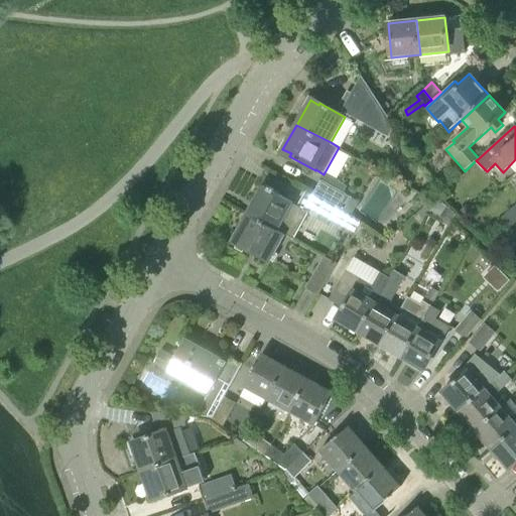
[(353,214),(360,201),(352,197),(353,196),(323,178),(314,192),(339,206),(353,214)]
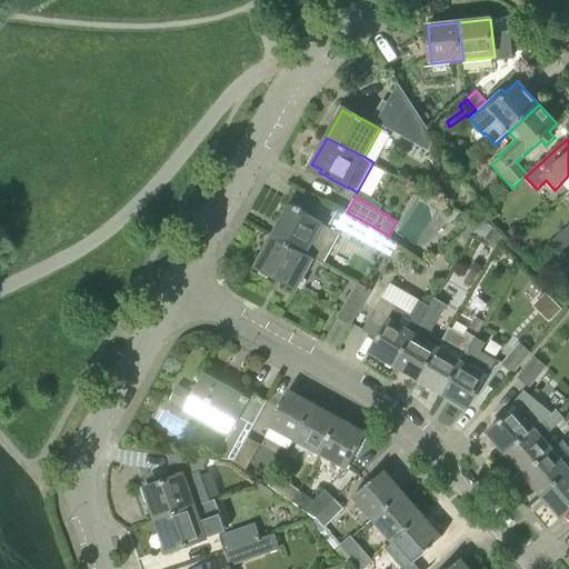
[(272,236),(308,255),(325,223),(301,211),(302,209),(297,206),(297,208),(289,205),(272,236)]
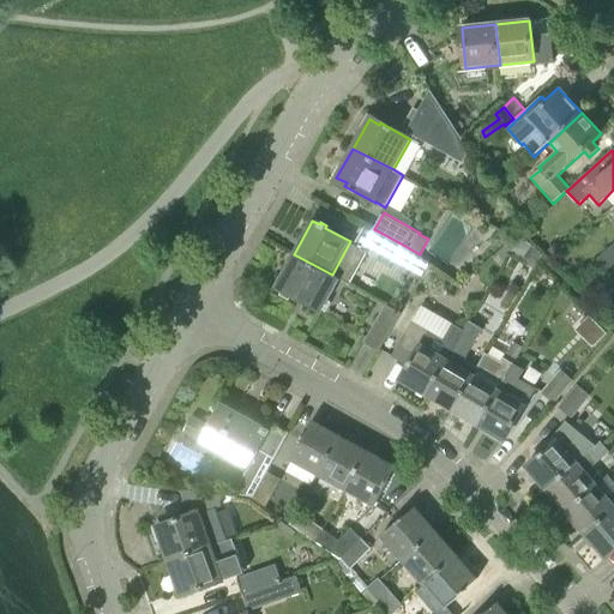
[(395,260),(403,245),(374,229),(366,244),(395,260)]
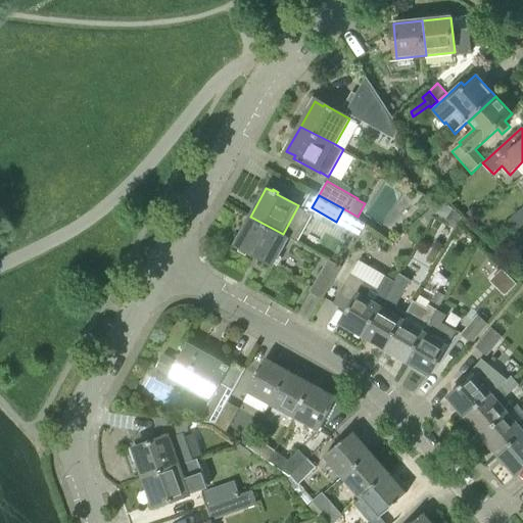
[(516,232),(522,225),(522,207),(507,223),(516,232)]
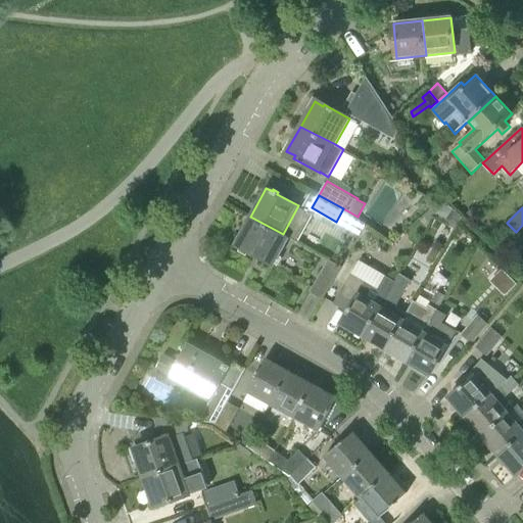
[(283,234),(250,217),(235,245),(273,267),(289,238),(283,234)]
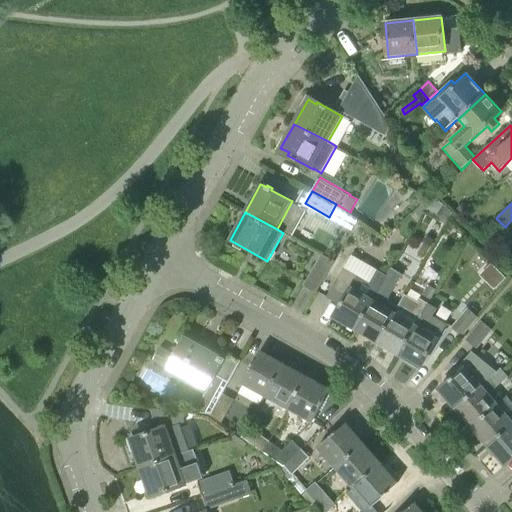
[(304,286),(316,293),(335,261),(322,254),(304,286)]
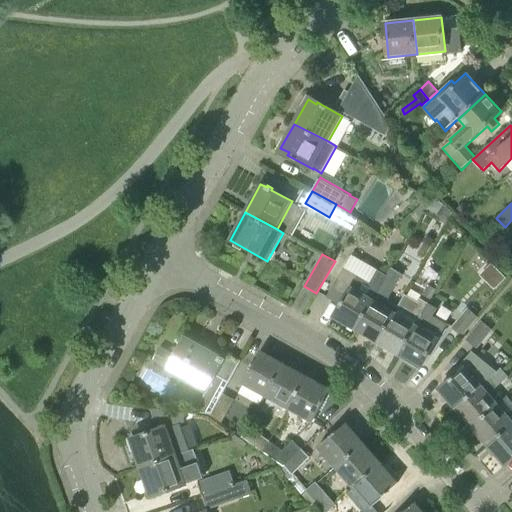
[(333,316),(356,329),(388,275),(377,269),(370,281),(361,276),(360,277),(344,268),(326,297),(340,305),(333,316)]
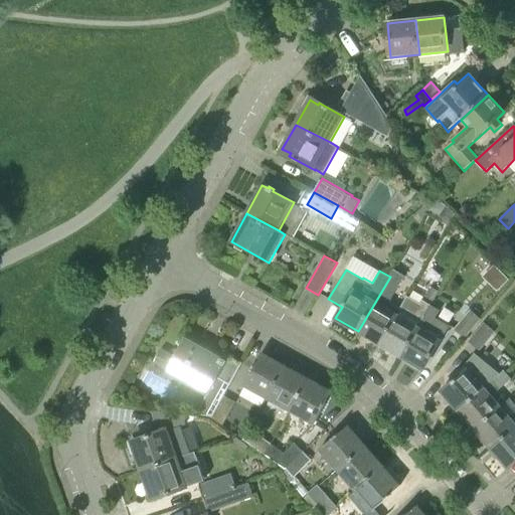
[(380,344),(398,314),(401,308),(390,302),(405,276),(394,270),(390,277),(358,331),(380,344)]
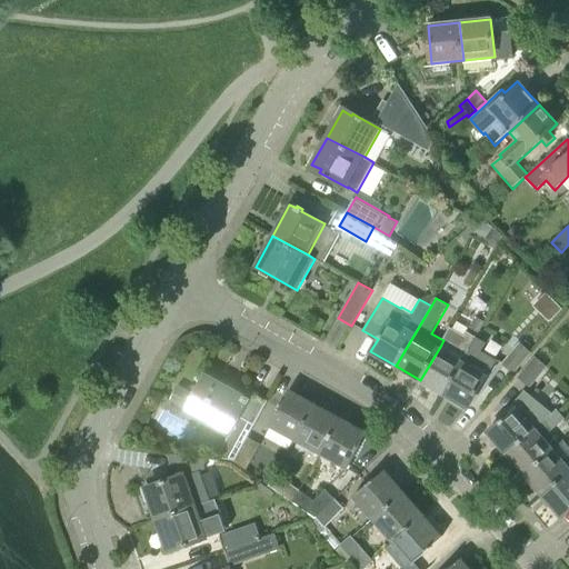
[(420,380),(442,393),(477,337),(482,328),(472,322),(467,330),(459,342),(457,342),(450,353),(440,347),(420,380)]
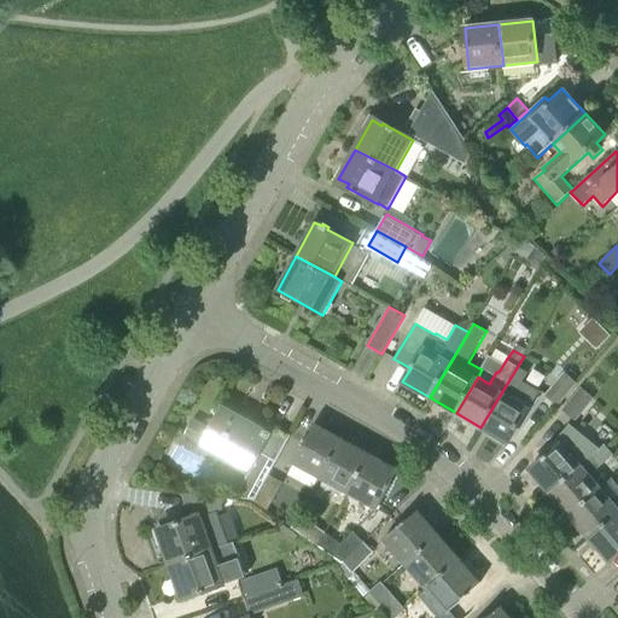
[(508,443),(529,407),(530,408),(532,402),(516,392),(519,388),(520,388),(529,372),(518,366),(481,427),(508,443)]
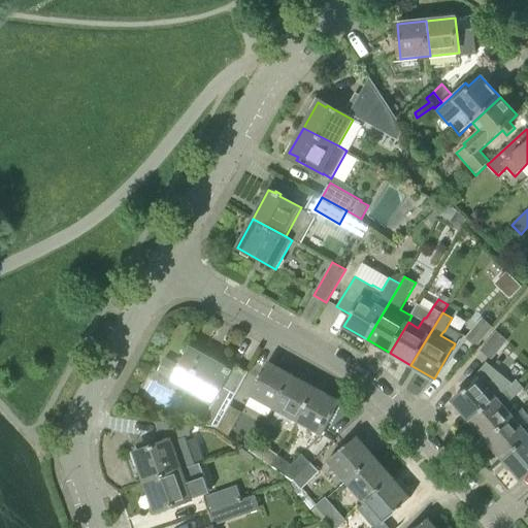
[(465,337),(476,348),(493,327),(482,318),(465,337)]
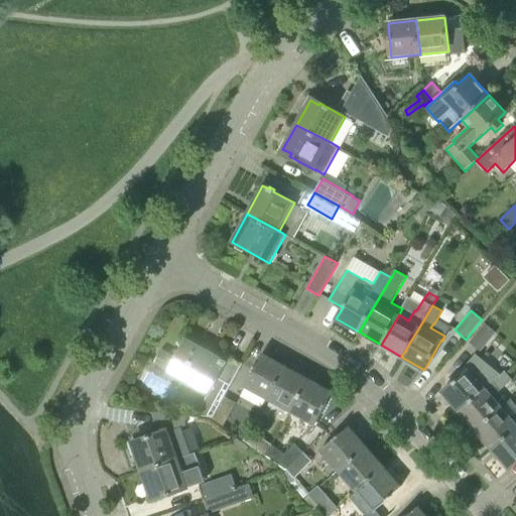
[(480,350),(484,345),(494,334),(495,333),(486,325),(471,342),(480,350)]
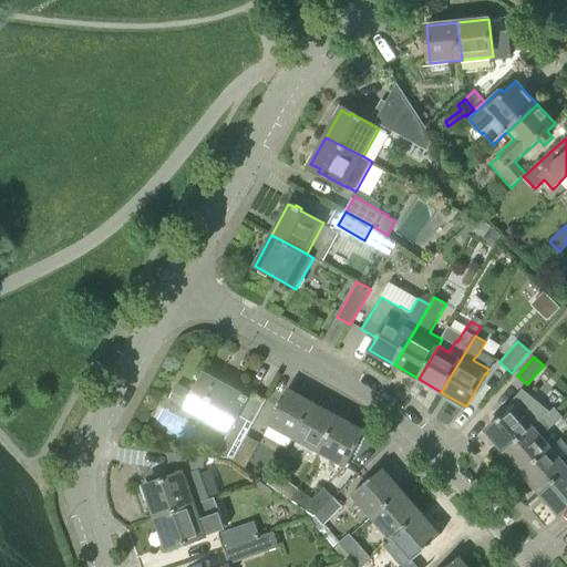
[(244,440),(247,435),(266,400),(251,391),(248,398),(244,394),(205,372),(185,408),(232,433),(230,433),(244,440)]
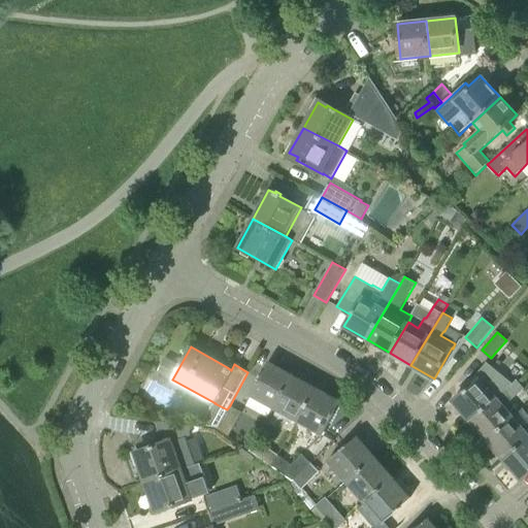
[(469,421),(514,383),(486,360),(476,371),(479,373),(472,378),(475,381),(453,401),(469,421)]
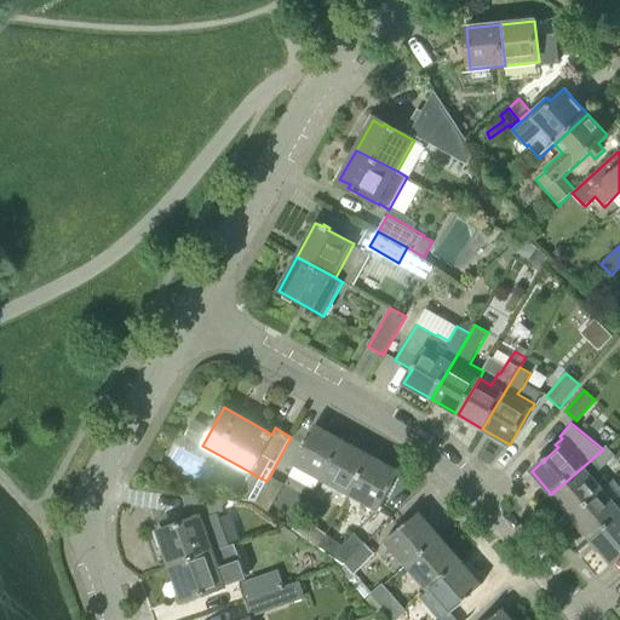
[(292,465),(321,481),(344,440),(315,424),(292,465)]
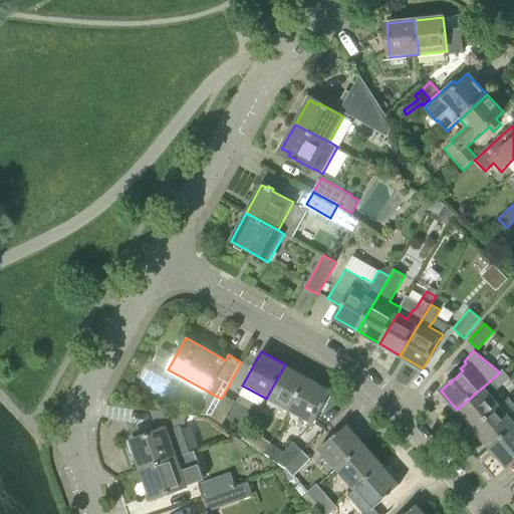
[(266,399),(288,411),(307,377),(285,364),(266,399)]
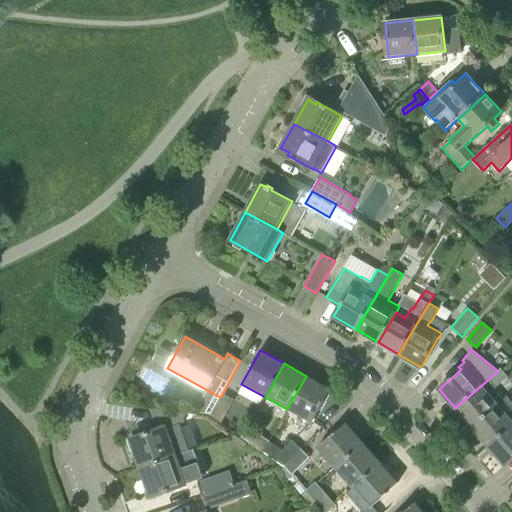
[(472,427),(499,404),(489,393),(496,387),(497,387),(508,377),(502,368),(498,371),(455,408),(472,427)]
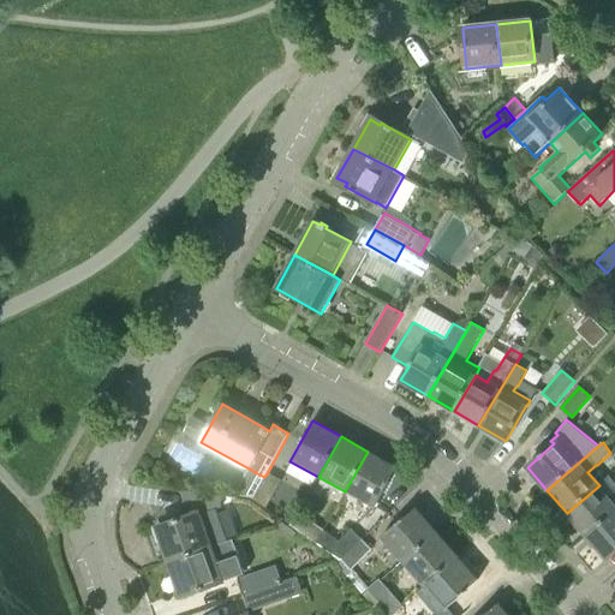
[(345,491),(375,508),(395,467),(368,452),(345,491)]
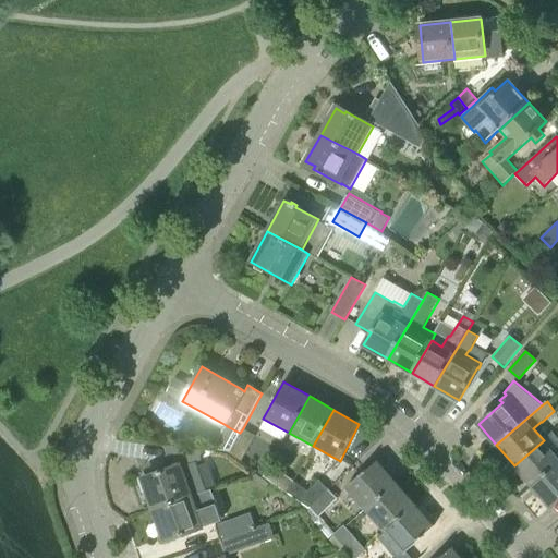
[(243,428),(240,433),(230,451),(241,458),(254,435),(243,428)]
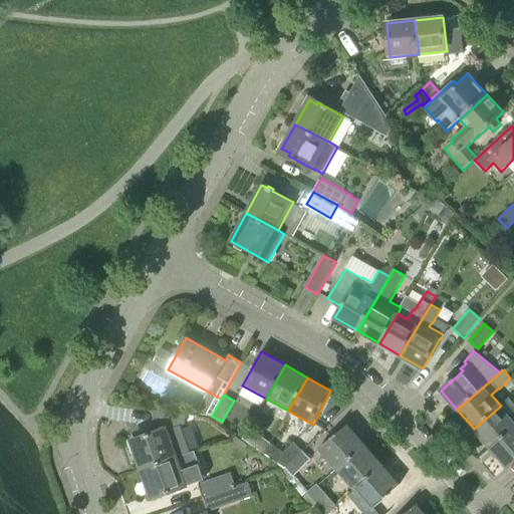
[(474,429),(490,447),(513,426),(513,406),(508,400),(501,406),(474,429)]
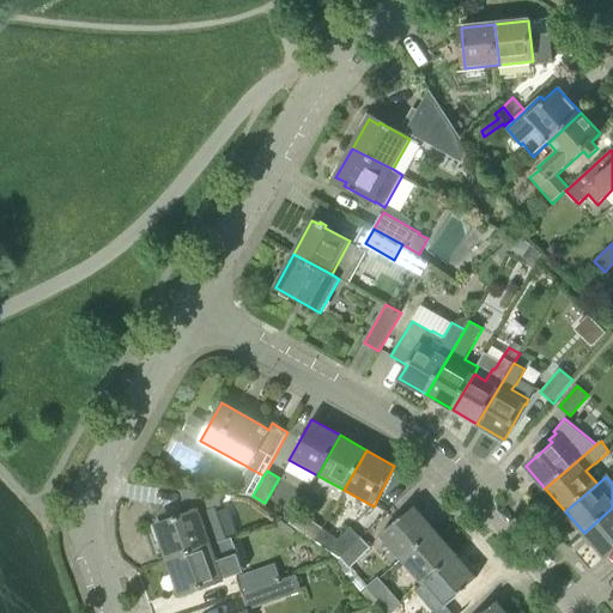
[(169,559),(212,544),(201,514),(220,507),(222,493),(184,489),(182,507),(187,508),(188,514),(168,520),(169,525),(158,528),(169,559)]
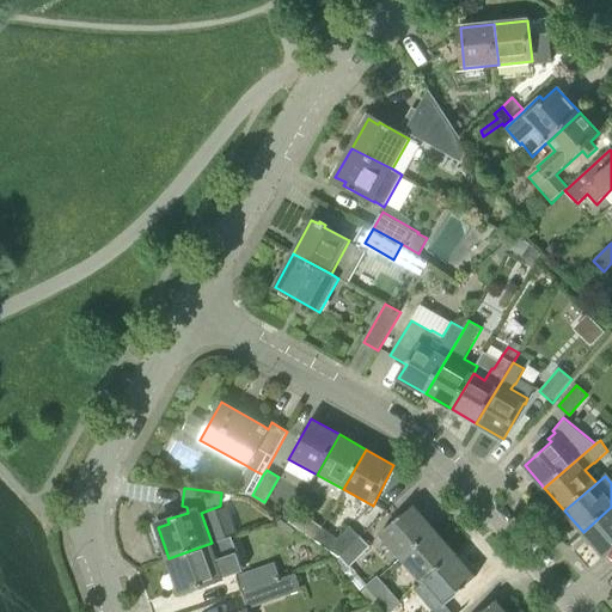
[(379,534),(399,558),(434,530),(414,506),(379,534)]
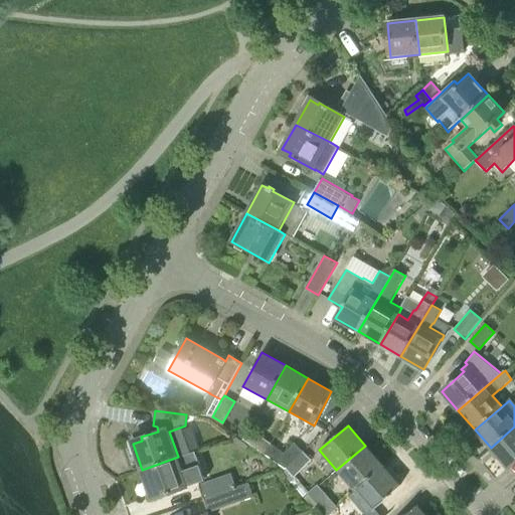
[(514,426),(491,448),(508,468),(514,461),(514,426)]
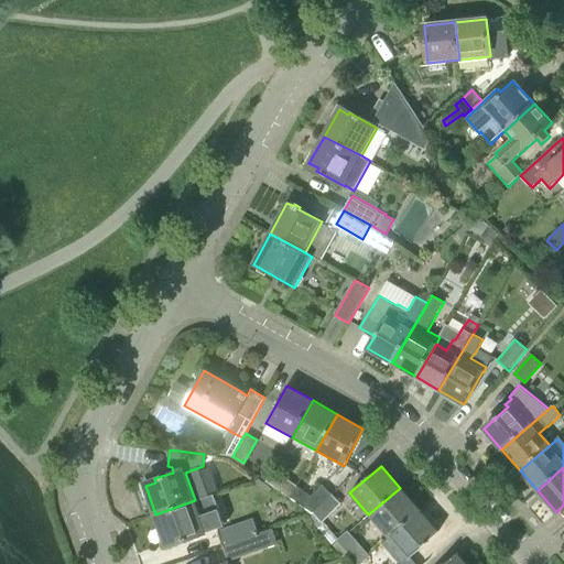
[(266,484),(277,490),(285,477),(273,469),(266,484)]
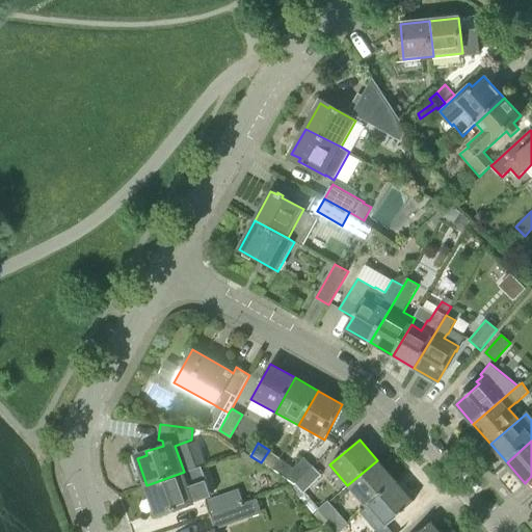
[(294,485),(295,484),(314,466),(304,457),(294,468),(281,458),(272,470),(294,485)]
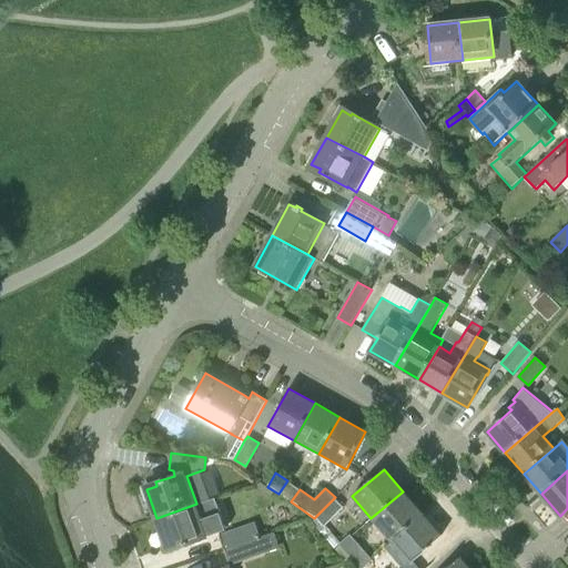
[(371,518),(391,541),(423,514),(403,492),(371,518)]
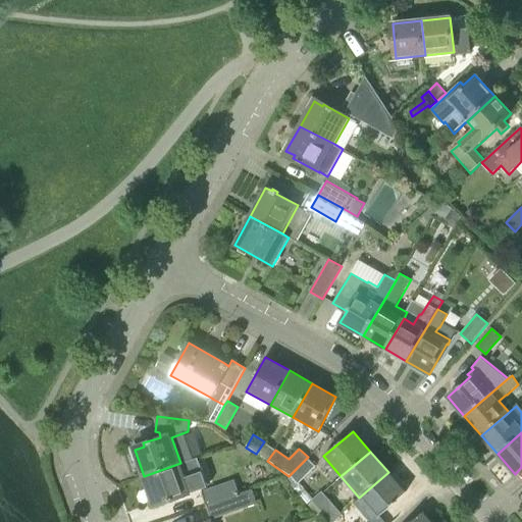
[(290,475),(298,484),(316,466),(308,457),(290,475)]
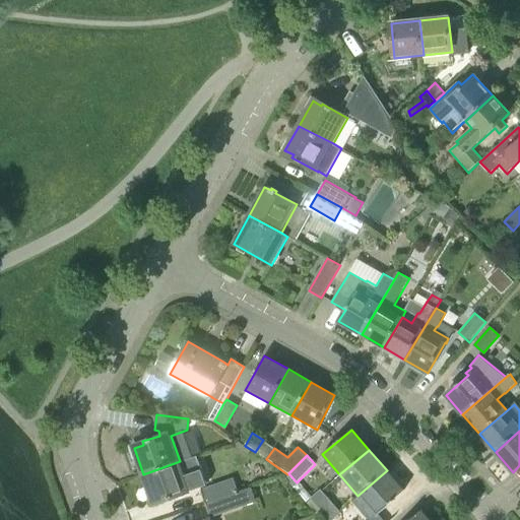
[(164,501),(191,491),(180,461),(143,474),(153,502),(163,498),(164,501)]
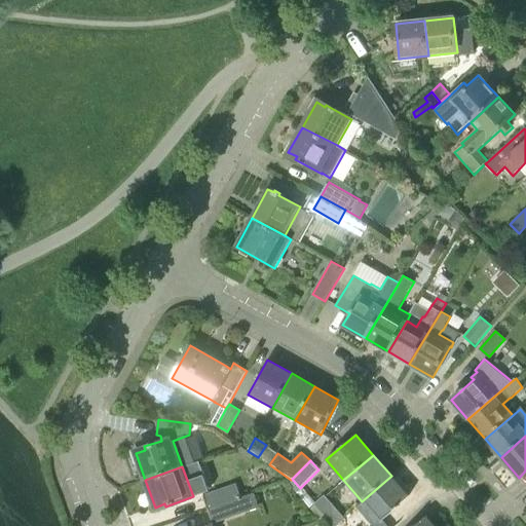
[(362,501),(379,522),(409,496),(391,476),(362,501)]
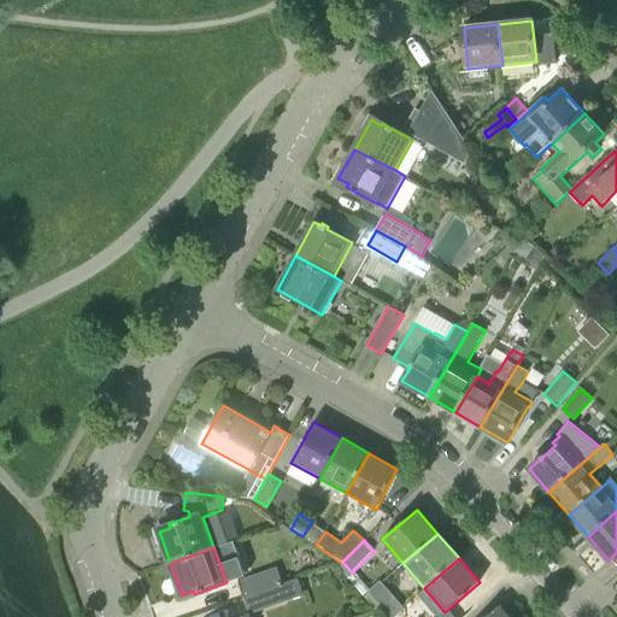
[(244,597),(283,582),(277,566),(239,580),(240,581),(238,582),(244,597)]
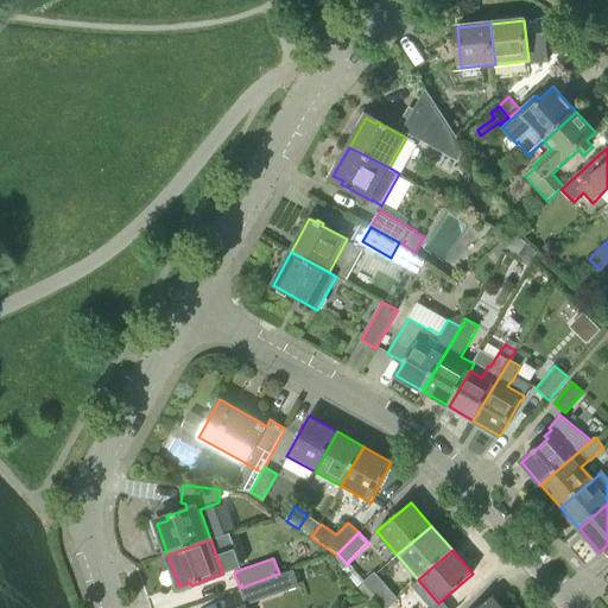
[(247,605),(299,586),(298,582),(295,570),(293,570),(279,574),(240,588),(245,603),(247,603),(247,605)]
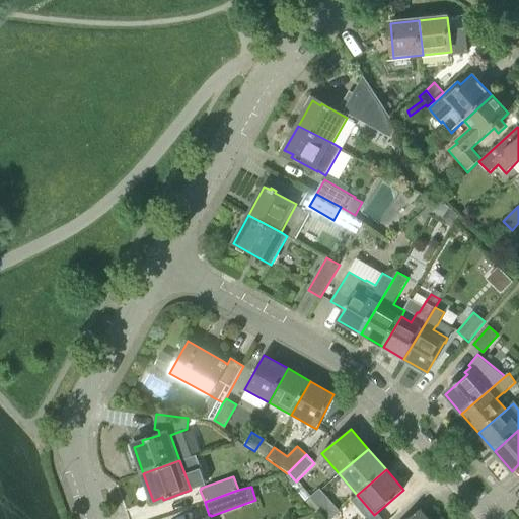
[(320,509),(330,500),(320,489),(310,497),(320,509)]
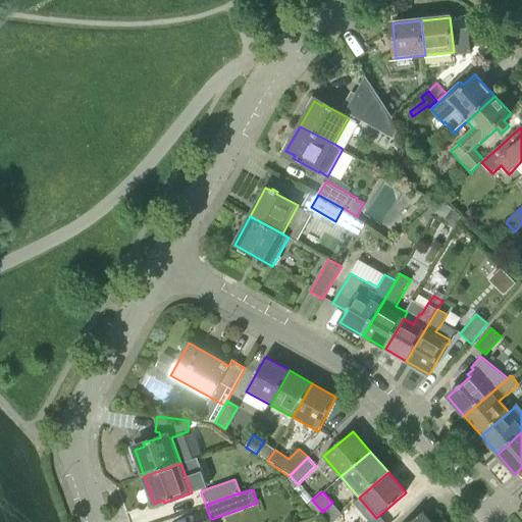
[(410,521),(431,521),(423,512),(410,521)]
